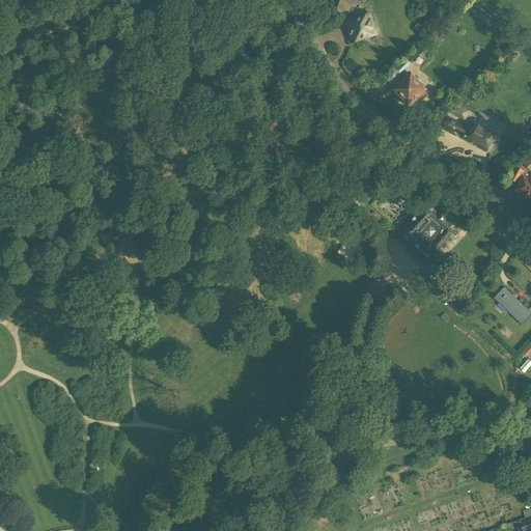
[(453,10),(462,0),(448,0),(446,4),(453,10)]
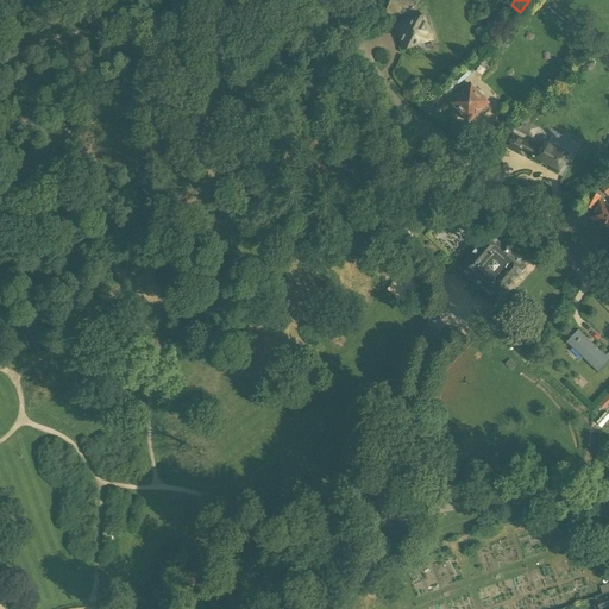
[(424,17),(396,26),(403,49),(432,39),(424,17)]
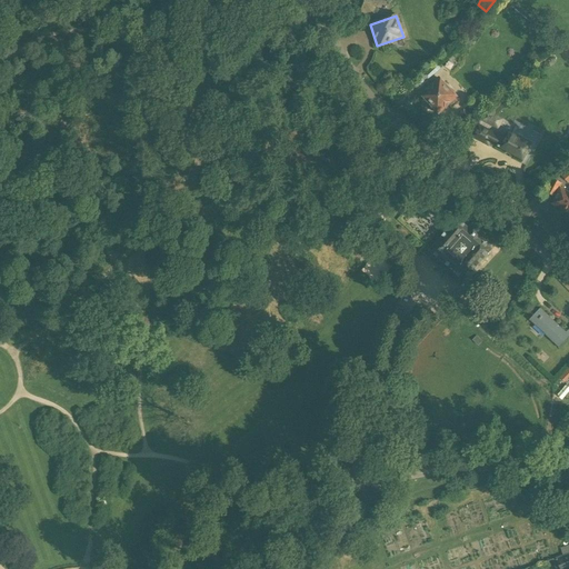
[(437,62),(423,75),(428,80),(441,67),(437,62)]
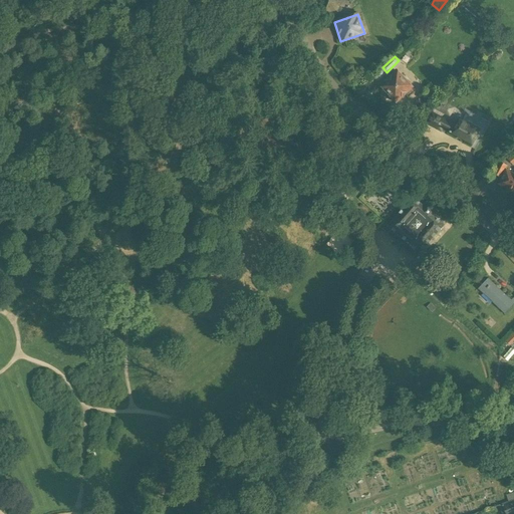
[(397,71),(380,85),(397,102),(412,87),(397,71)]
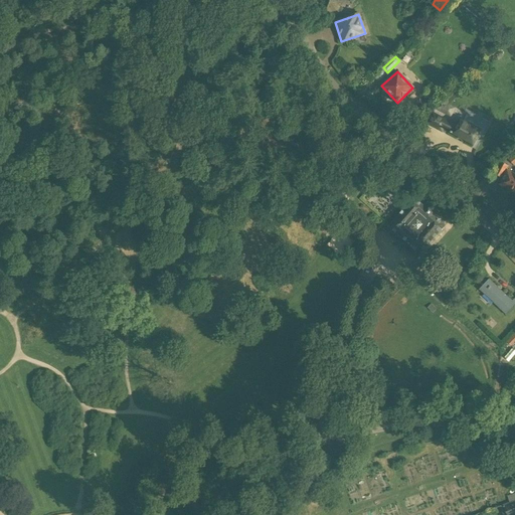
[(419,99),(408,110),(415,117),(426,106),(419,99)]
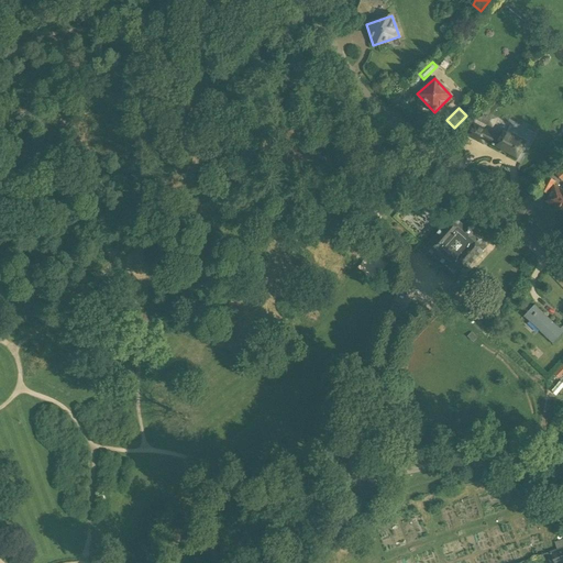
[(477,119),(485,123),(489,114),(482,110),(477,119)]
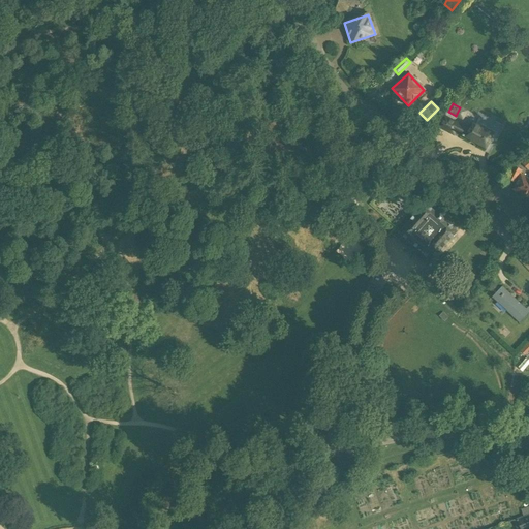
[(445,117),(439,127),(454,134),(455,132),(478,145),(477,146),(486,150),(494,134),(473,123),(469,130),(445,117)]
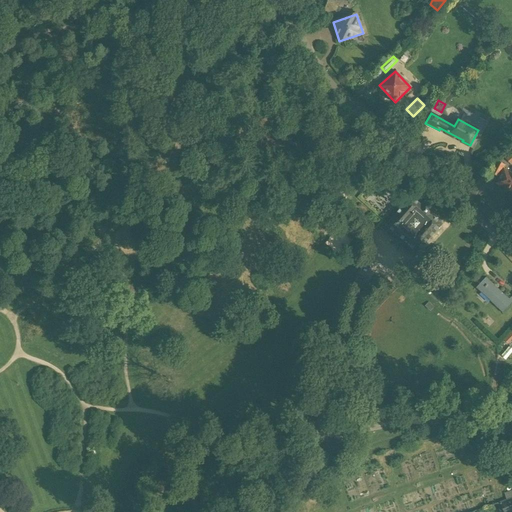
[(511,173),(511,174),(504,170),(504,171),(502,170),(505,165),(500,162),(496,165),(492,173),(498,177),(499,175),(501,177),(497,183),(511,191),(511,173)]
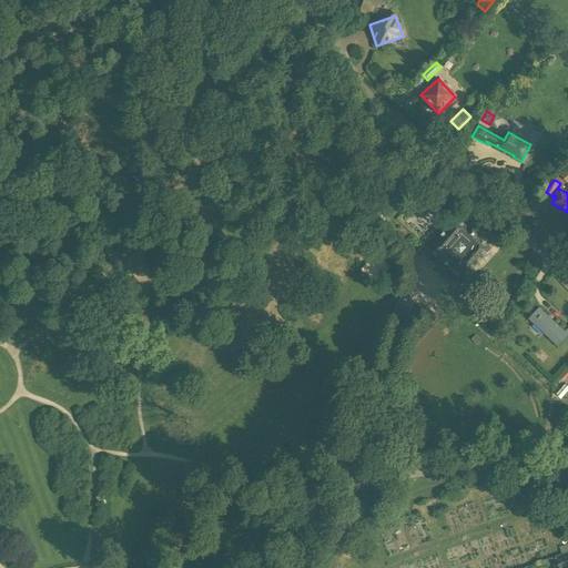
[(490,249),(479,239),(484,234),(473,223),(468,229),(457,219),(428,250),(463,280),(490,249)]
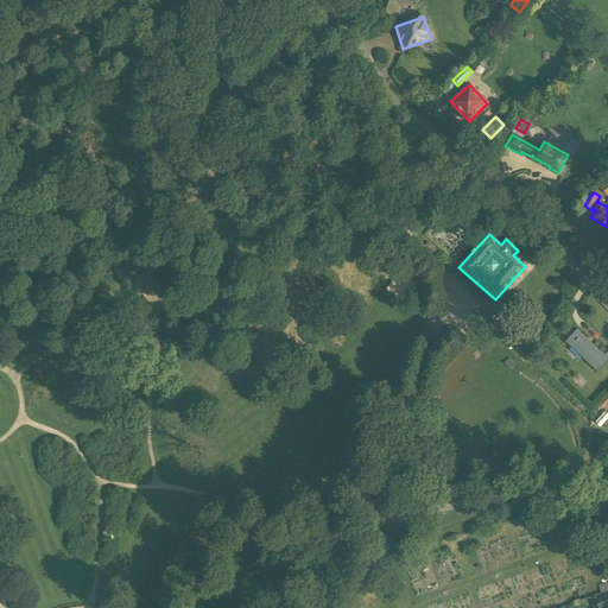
[(607,352),(605,355),(577,329),(565,342),(597,372),(607,360),(607,352)]
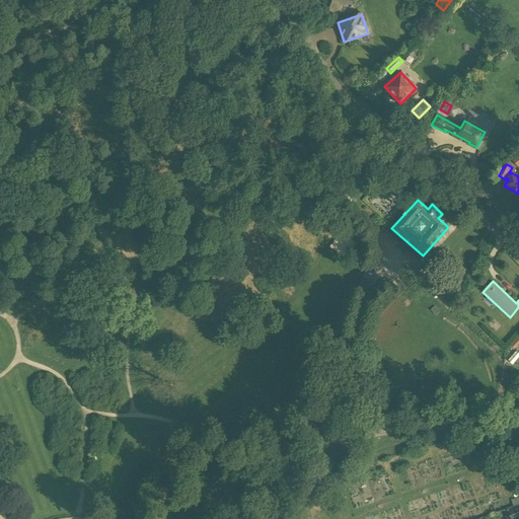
[(518,518),(518,504),(507,509),(511,518),(508,518),(518,518)]
